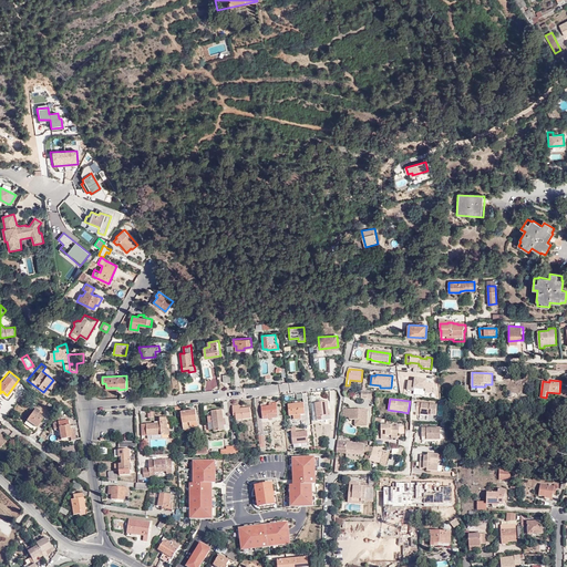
[(328,410),(327,401),(315,403),(317,421),(330,419),(329,410),(328,410)]
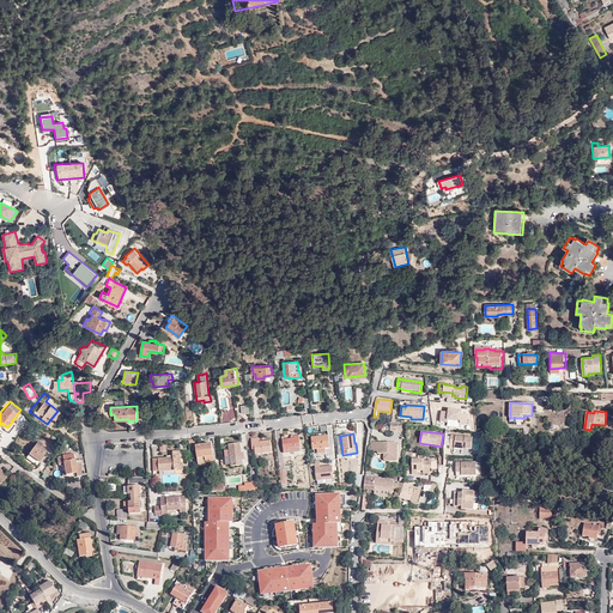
[(301,450),(298,435),(295,435),(291,435),(291,438),(283,439),(284,453),(301,450)]
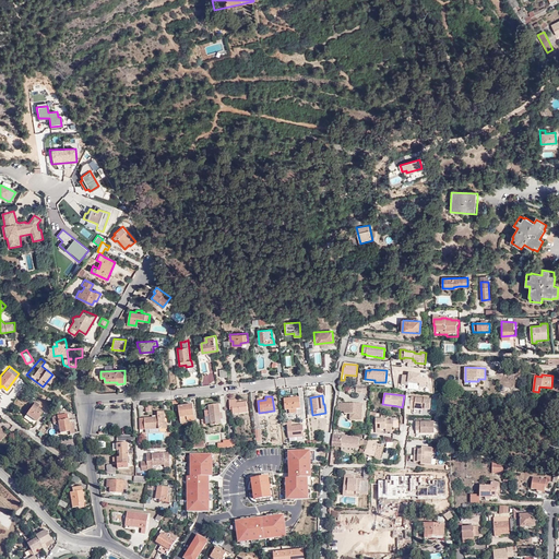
[(423,409),(423,407),(425,407),(425,409),(430,409),(431,399),(412,396),(409,408),(414,409),(414,408),(423,409)]
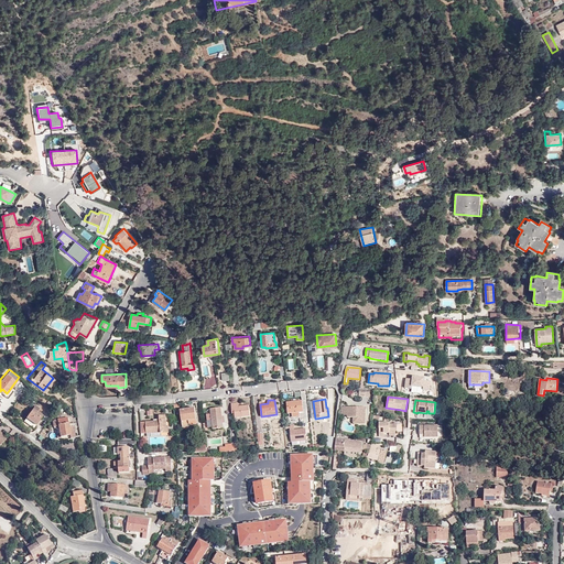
[(299,416),(299,414),(299,412),(303,412),(302,401),(286,402),(288,413),(290,413),(290,418),(299,416)]
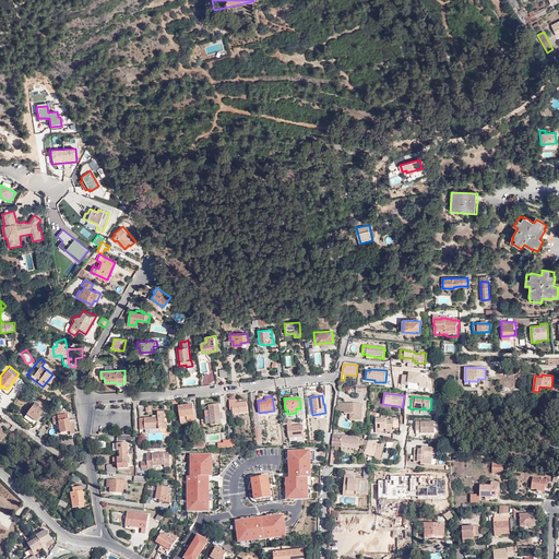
[(248,413),(247,402),(236,403),(236,399),(230,400),(233,414),(248,413)]
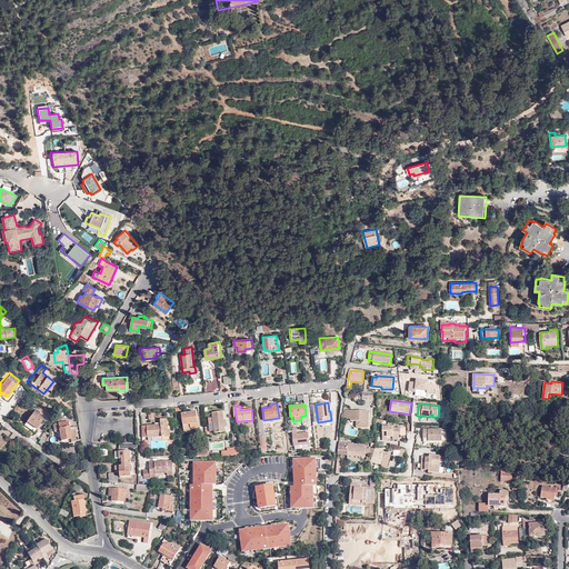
[(38,410),(33,407),(21,423),(32,430),(41,417),(36,413),(38,410)]
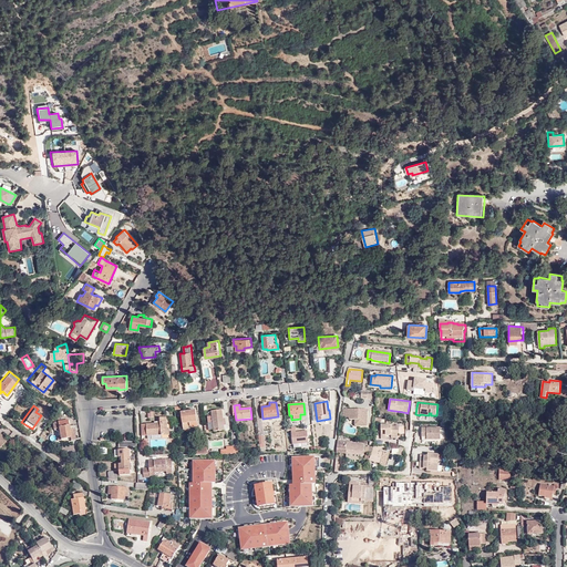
[(356,411),(357,409),(343,409),(342,418),(351,418),(351,411),(356,411)]
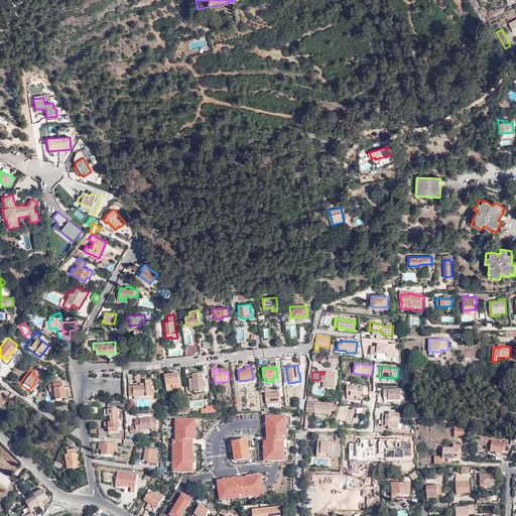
[(335,373),(325,372),(324,374),(319,374),(319,380),(319,382),(324,382),(324,387),(334,388),(335,373)]
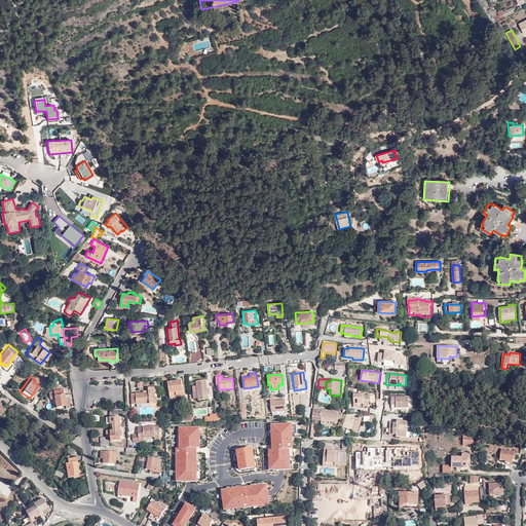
[(209,400),(205,380),(196,381),(197,385),(192,385),(193,391),(196,390),(196,393),(198,393),(198,400),(209,400)]
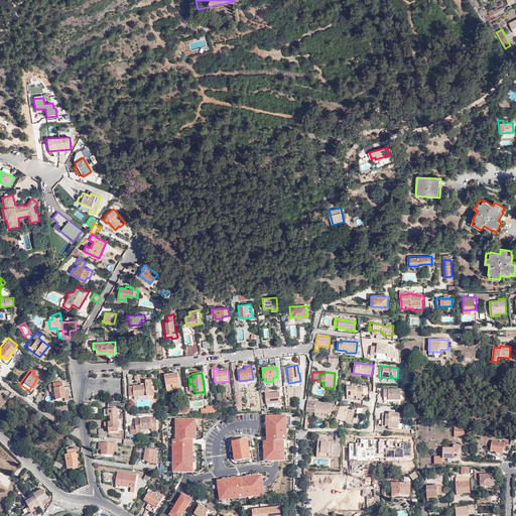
[(179,384),(177,374),(164,375),(166,391),(172,390),(172,384),(179,384)]
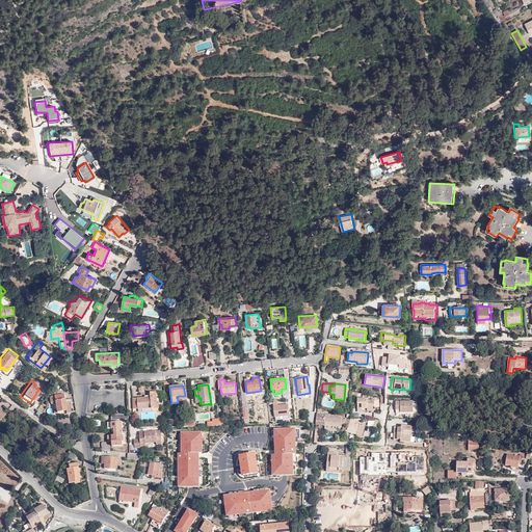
[(133,401),(133,408),(151,407),(151,408),(159,408),(159,402),(156,402),(156,391),(150,391),(151,397),(137,397),(137,401),(133,401)]
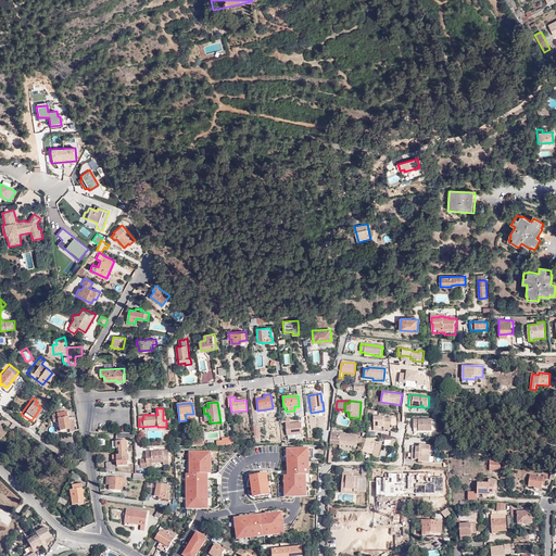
[(51,412),(49,414),(50,414),(50,418),(54,418),(55,426),(53,426),(53,430),(66,427),(67,430),(72,429),(71,419),(66,419),(64,409),(51,412)]
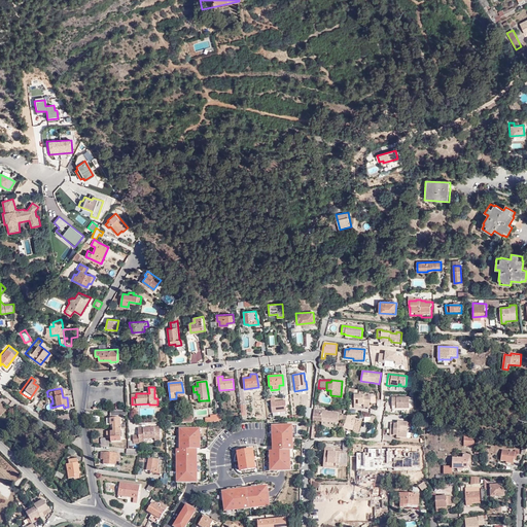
[(358,405),(363,405),(370,405),(370,402),(371,402),(371,396),(363,396),(363,395),(354,395),(353,408),(358,408),(358,405)]
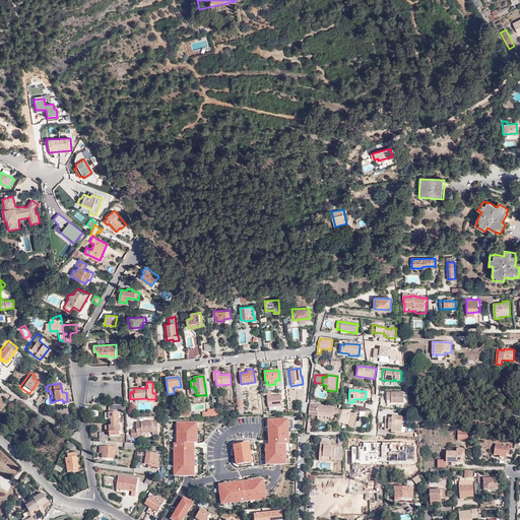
[(281,394),(271,395),(271,391),(266,391),(267,407),(282,406),(281,394)]
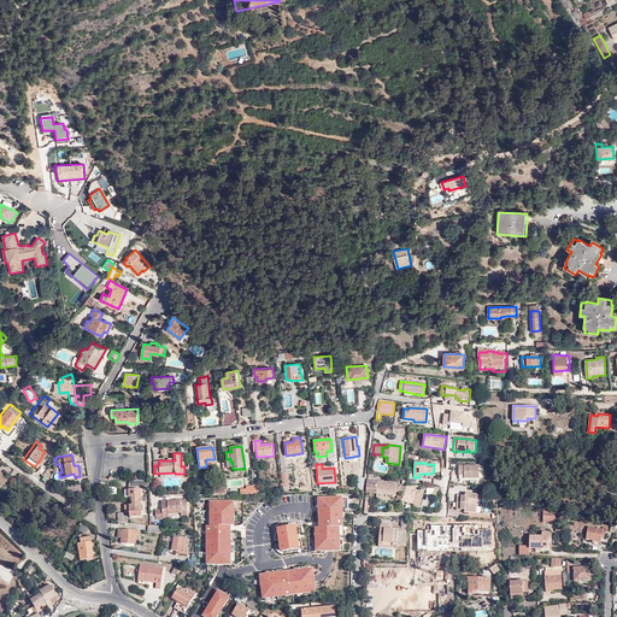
[(479,477),(479,465),(458,465),(459,475),(464,475),(464,477),(479,477)]
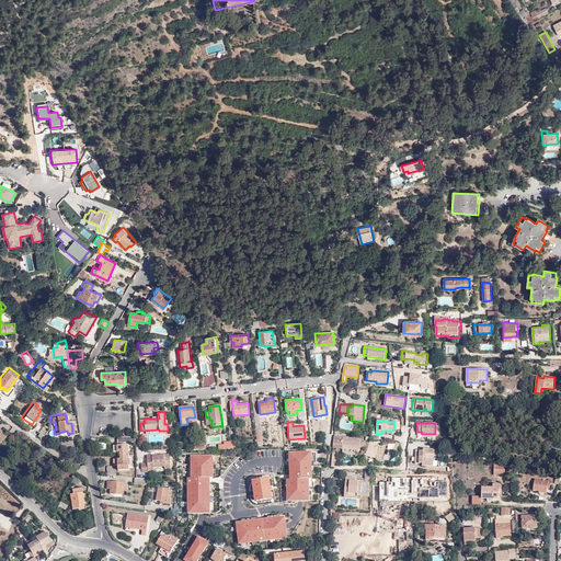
[(343,437),(335,436),(333,449),(341,449),(343,437)]
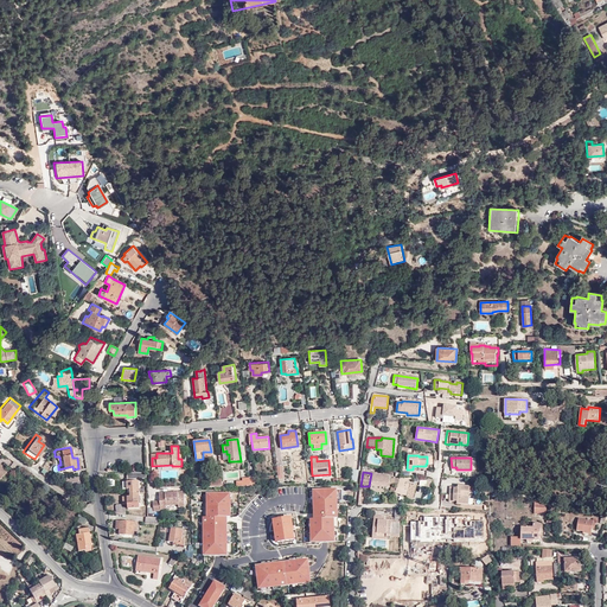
[(376,486),(385,486),(389,487),(390,483),(390,478),(390,475),(371,473),(369,486),(371,486),(370,491),(376,491),(376,486)]
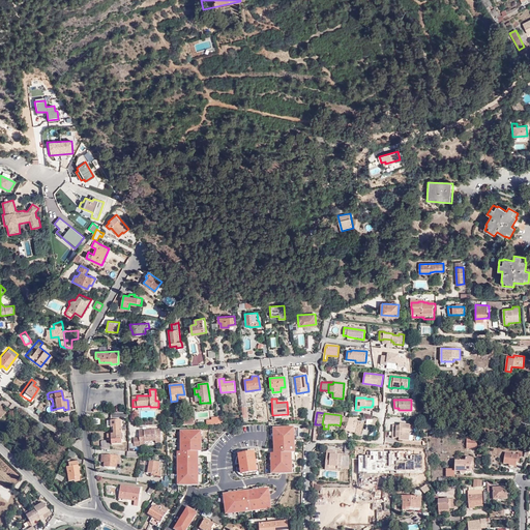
[(354,416),(349,417),(349,418),(349,420),(346,425),(343,424),(340,430),(345,430),(345,431),(355,433),(361,434),(363,423),(358,422),(358,424),(355,423),(354,425),(352,425),(353,421),(354,418),(354,416)]
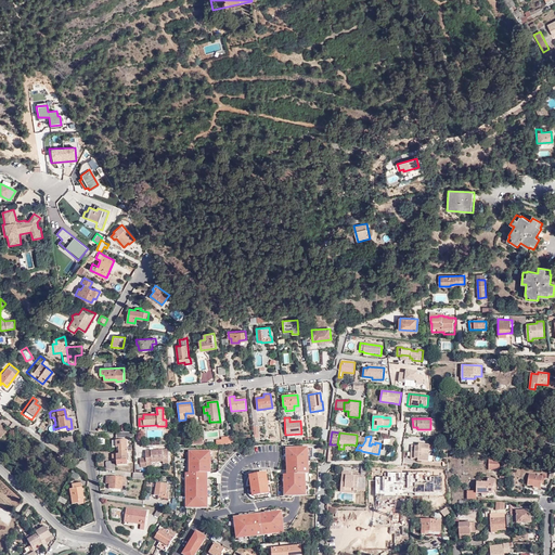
[(128,460),(127,439),(113,440),(113,447),(117,447),(117,454),(113,454),(113,461),(118,461),(118,464),(127,464),(127,460),(128,460)]
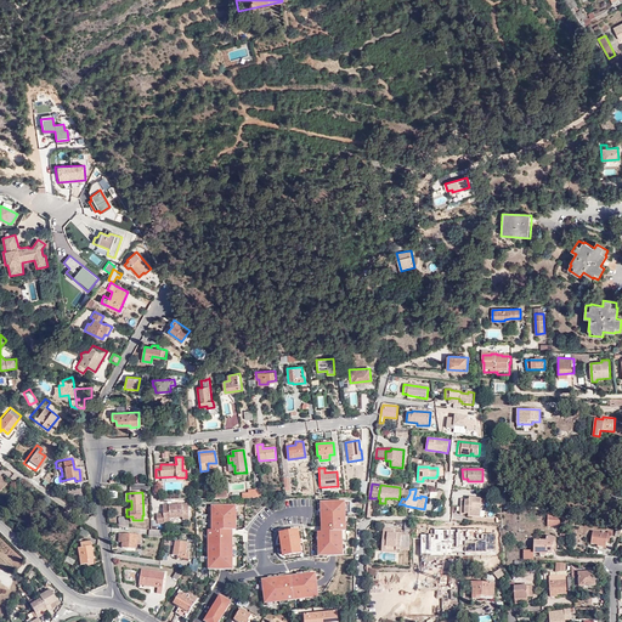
[(481,503),(481,498),(470,497),(469,499),(465,499),(465,498),(462,498),(461,507),(479,508),(479,503),(481,503)]
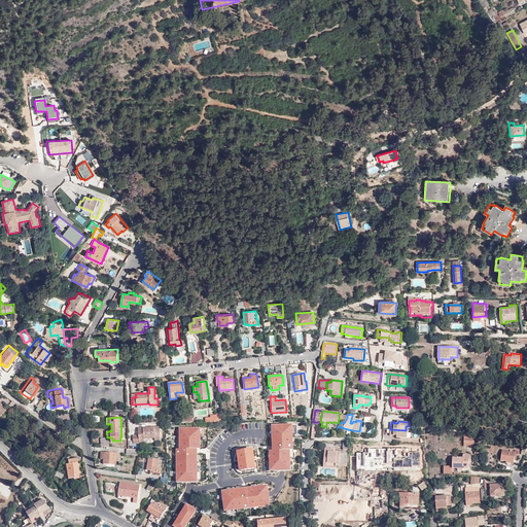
[(272,449),(269,449),(270,470),(290,469),(290,449),(292,449),(291,424),(271,425),(272,447),(272,449)]
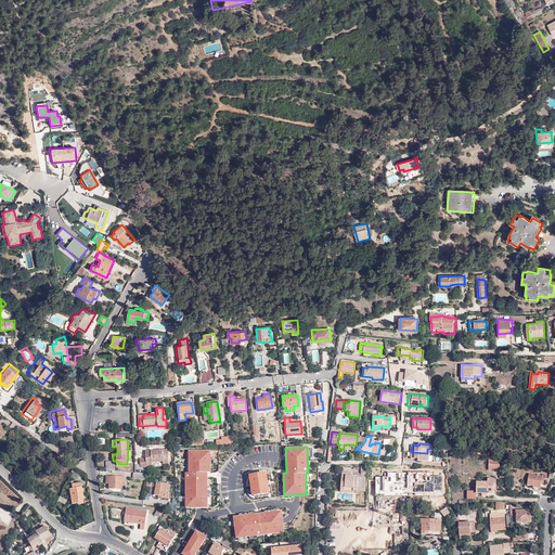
[(156,452),(154,452),(154,450),(145,451),(146,459),(140,459),(141,466),(146,466),(146,465),(152,464),(152,462),(163,461),(164,463),(169,463),(169,456),(163,457),(163,453),(168,453),(168,449),(156,450),(156,452)]
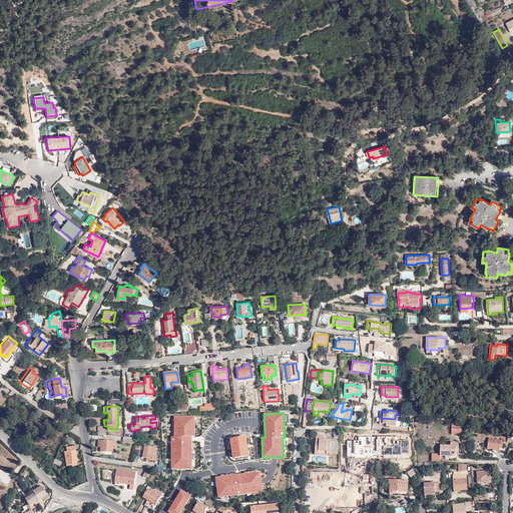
[(174,436),(170,436),(170,469),(192,469),(191,439),(191,437),(194,437),(194,417),(174,417),(174,436)]
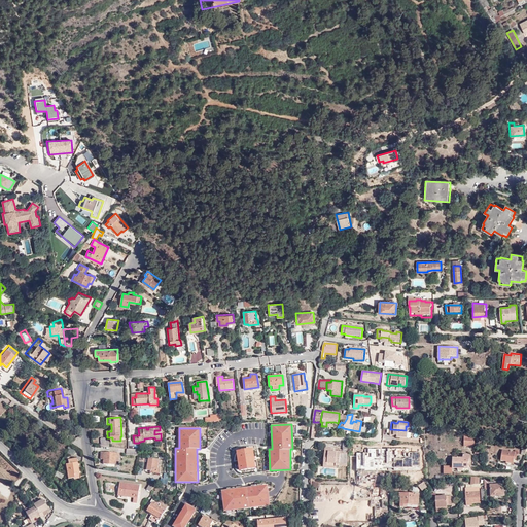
[(406,430),(390,429),(389,435),(393,436),(393,435),(397,435),(397,437),(407,437),(408,433),(406,433),(406,430)]
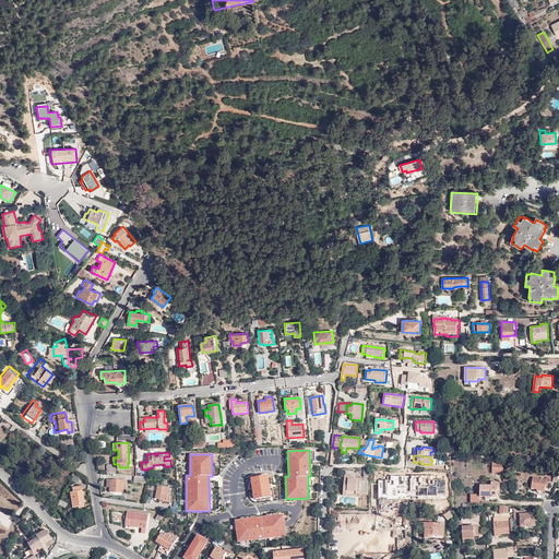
[(504,473),(503,463),(492,463),(494,473),(504,473)]
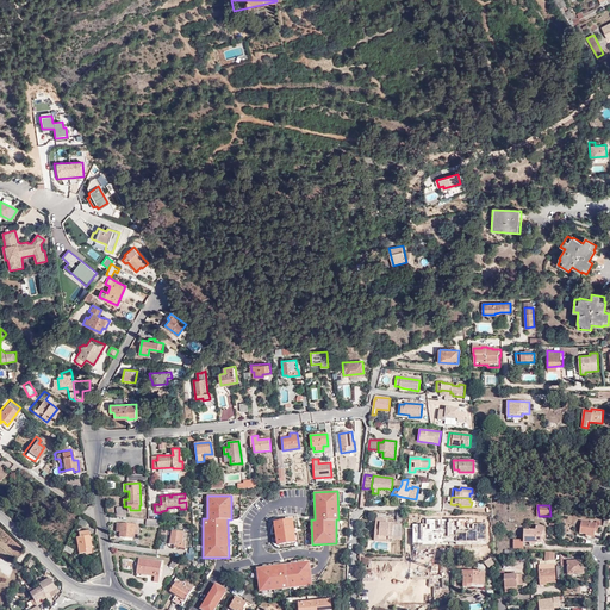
[(447,512),(443,512),(436,512),(436,522),(447,522),(447,512)]
